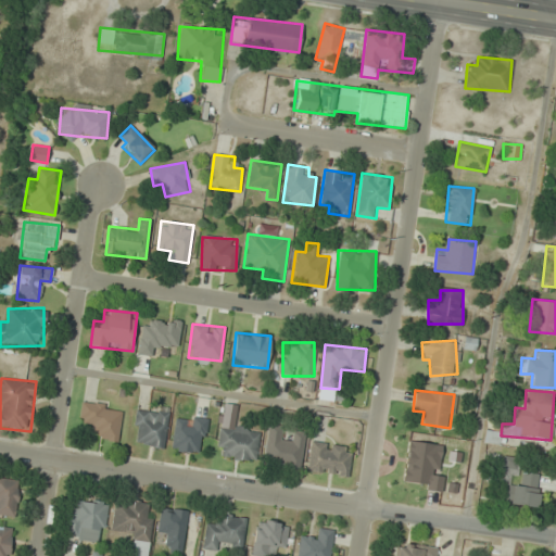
[(78,425),(98,427),(96,439),(118,442),(123,407),(81,402),(78,425)]
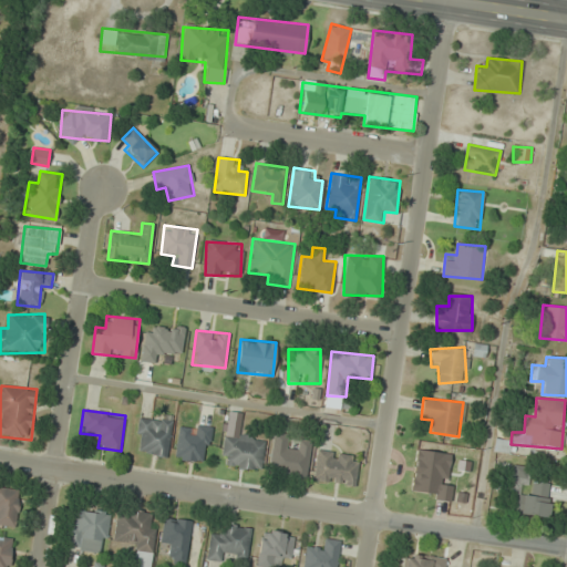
[(265,439),(240,435),(243,413),(225,411),(219,455),(229,456),(228,467),(261,472),(265,439)]
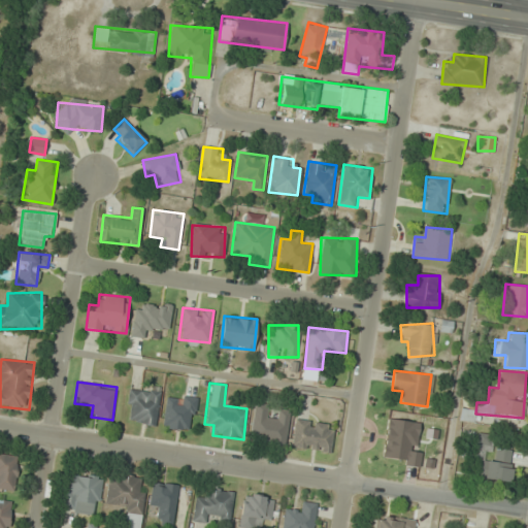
[(155,425),(161,387),(151,386),(150,392),(130,389),(125,420),(155,425)]
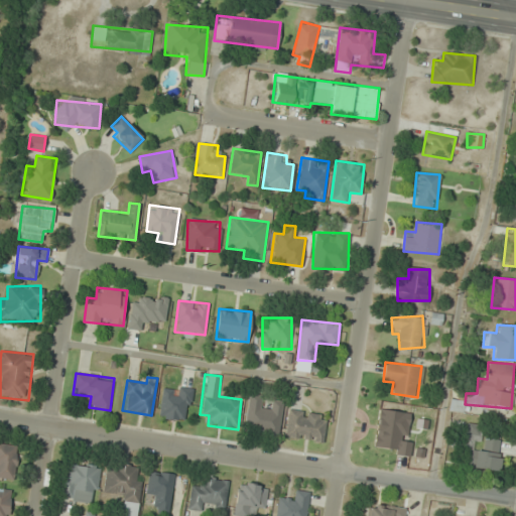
[(191,388),(163,384),(158,416),(187,420),(191,388)]
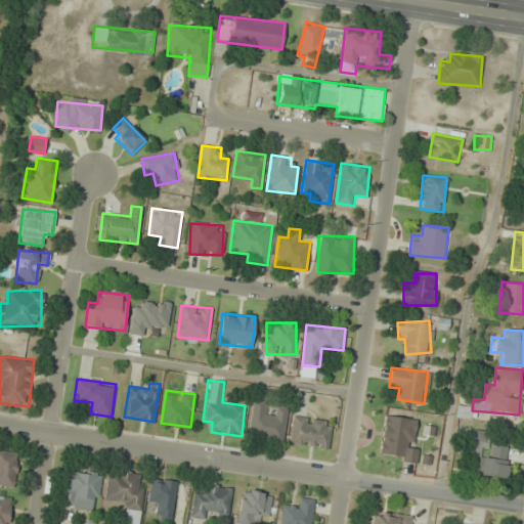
[(248,438),(284,442),(288,405),(277,403),(276,416),(263,413),(264,401),(253,399),(248,438)]
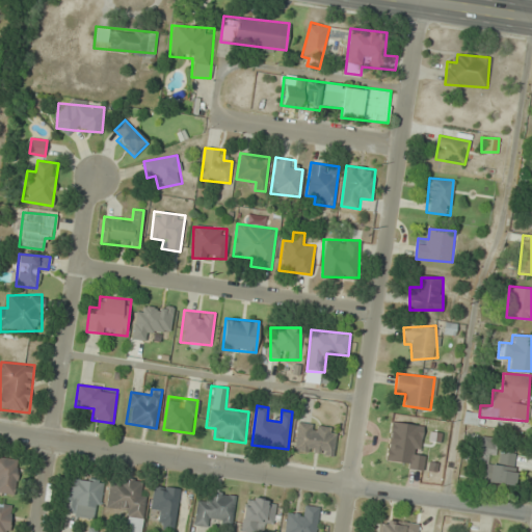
[(337,427),(297,422),(294,450),(333,455),(337,427)]
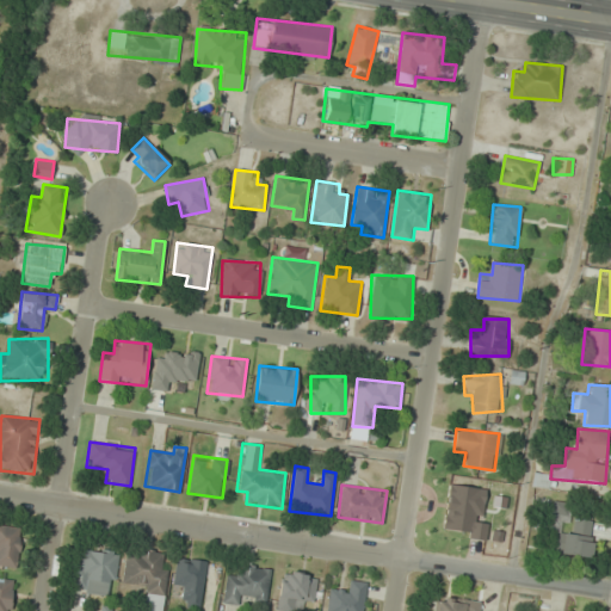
[(567,503),(553,503),(553,518),(567,518),(567,503)]
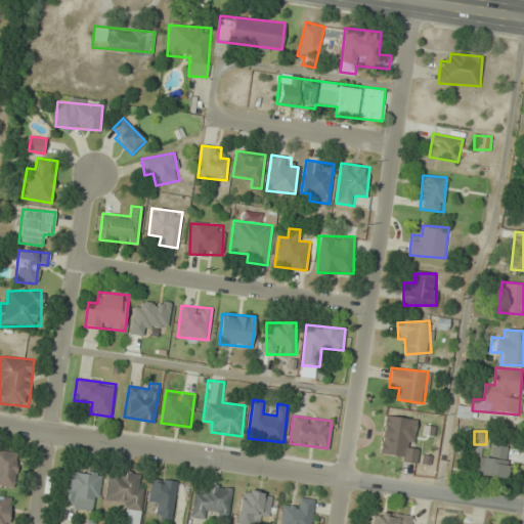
[(18,452),(0,449),(0,446),(0,445),(0,444),(0,485),(14,487),(18,452)]
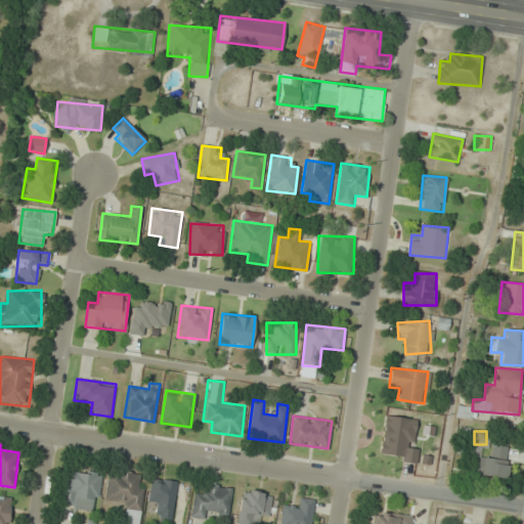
[(483,455),(481,475),(506,478),(510,447),(491,444),(490,456),(483,455)]
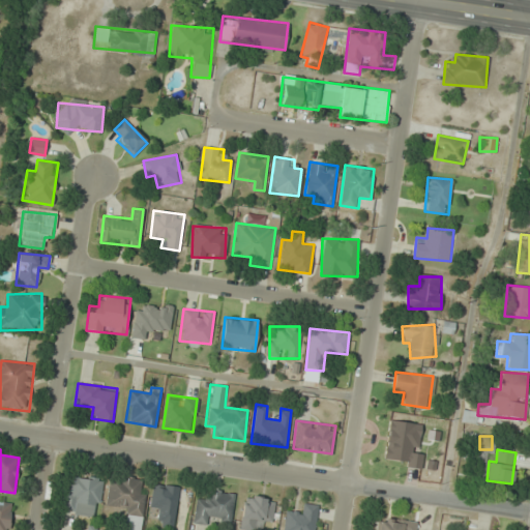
[(101,478),(66,474),(62,512),(97,517),(101,478)]
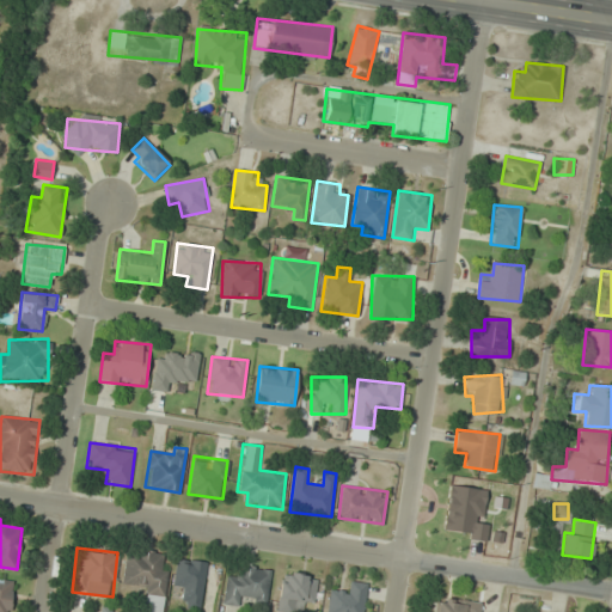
[(122,585),(146,587),(142,611),(163,611),(169,565),(163,565),(164,554),(127,549),(122,585)]
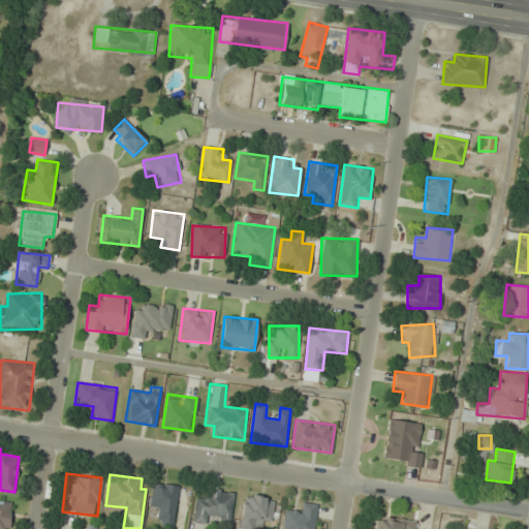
[(173,527),(179,486),(153,483),(149,507),(159,509),(156,524),(173,527)]
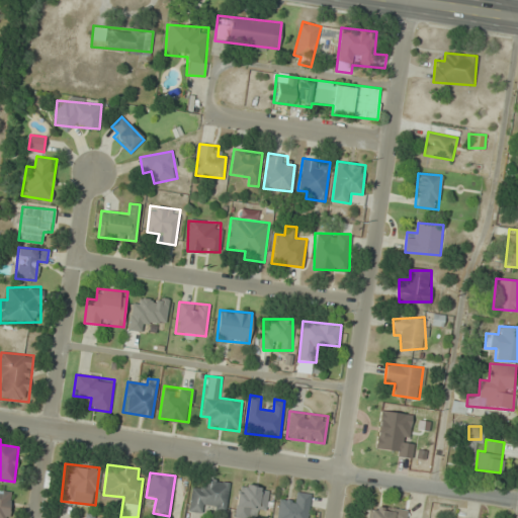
[(229,483),(201,479),(200,488),(190,487),(188,511),(205,513),(206,506),(226,508),(229,483)]
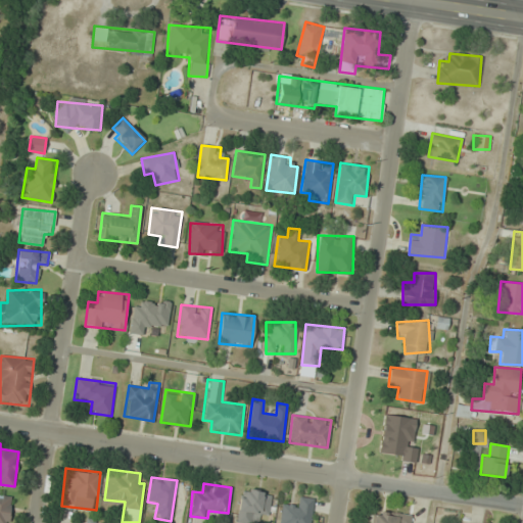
[(256,522),(256,514),(270,514),(270,490),(239,490),(239,522),(256,522)]
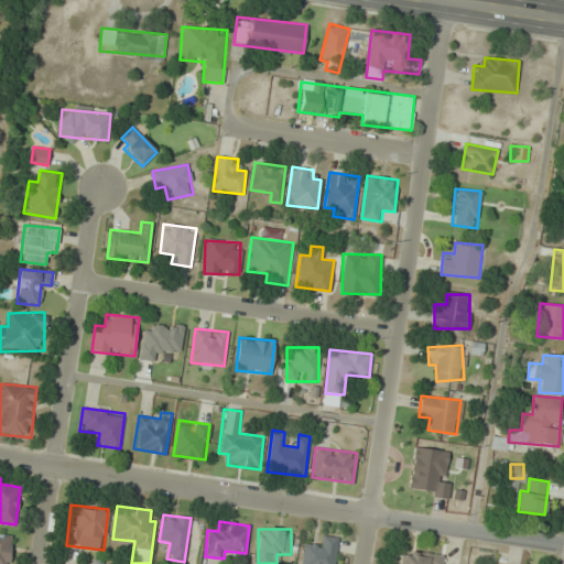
[(335,563),(336,537),(317,537),(317,545),(304,545),(302,563),(335,563)]
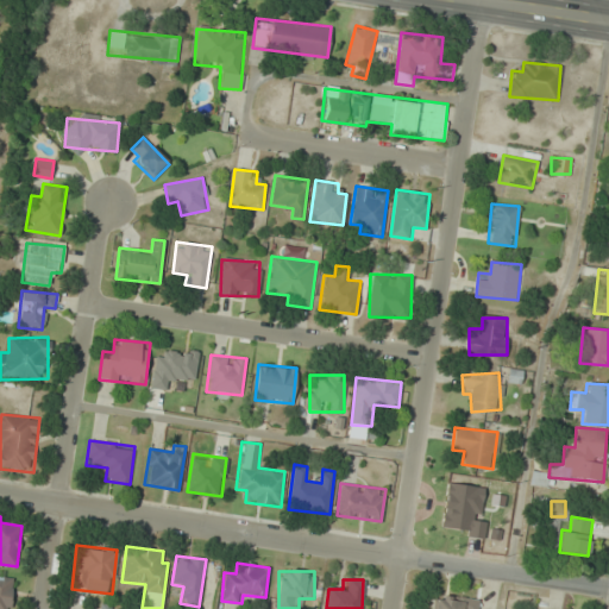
[(476,608),(478,598),(437,594),(434,608),(476,608)]
